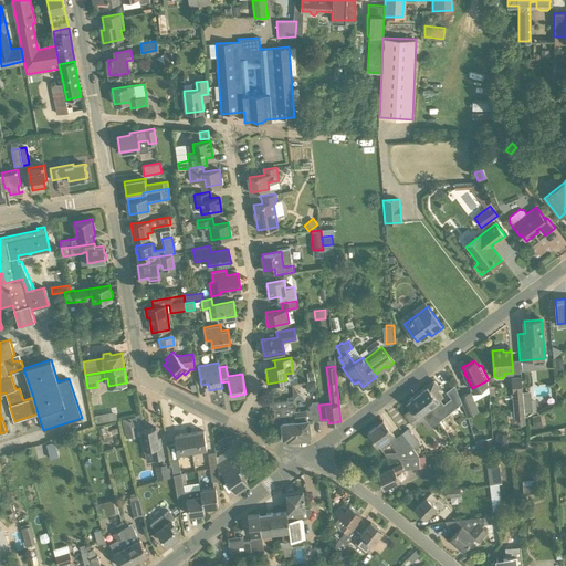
[(523,402),(521,377),(511,378),(512,392),(510,392),(511,397),(512,397),(514,418),(520,417),(521,423),(524,423),(524,417),(523,402)]
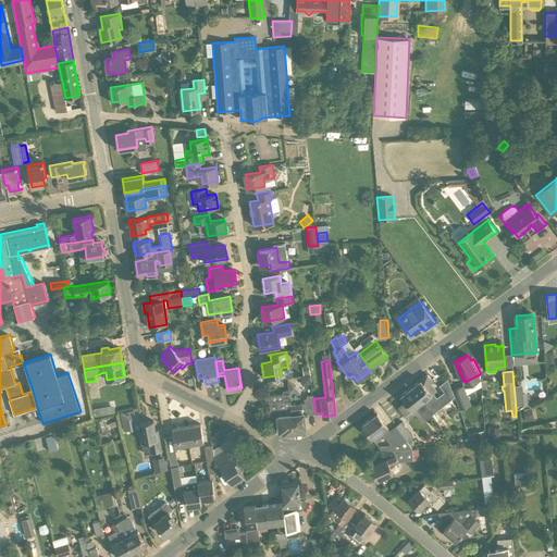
[(300,385),(311,383),(310,374),(299,376),(300,385)]
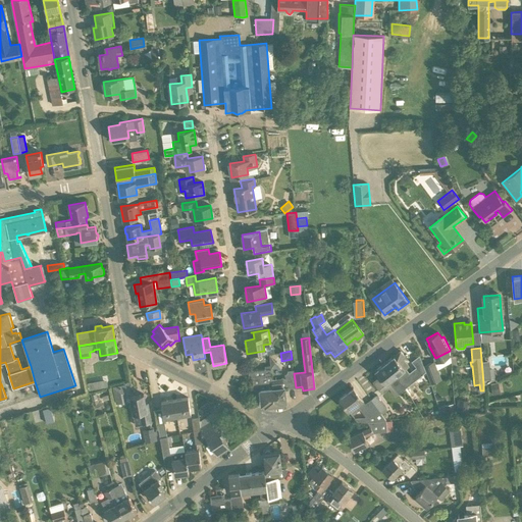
[(384,363),(405,388),(410,396),(419,388),(413,381),(411,383),(402,371),(406,367),(409,366),(404,359),(406,357),(401,351),(384,363)]
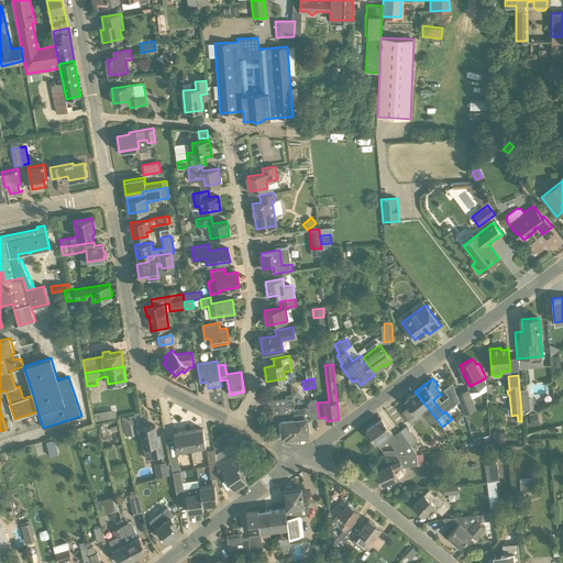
[(442,401),(438,396),(433,400),(443,414),(445,411),(460,400),(452,384),(444,390),(449,396),(442,401)]
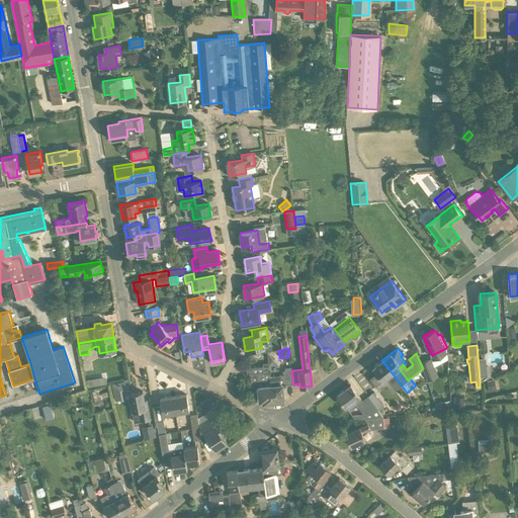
[(430,358),(421,362),(428,380),(437,376),(430,358)]
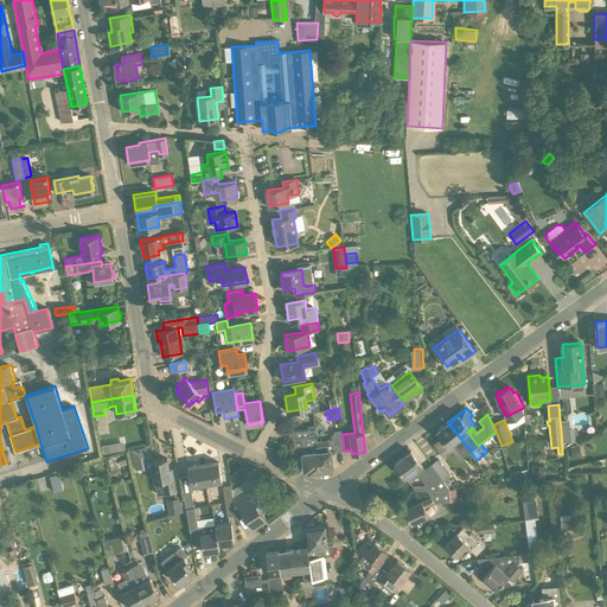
[(464,458),(471,452),(447,422),(436,430),(442,438),(434,443),(441,452),(449,446),(454,453),(458,449),(464,458)]
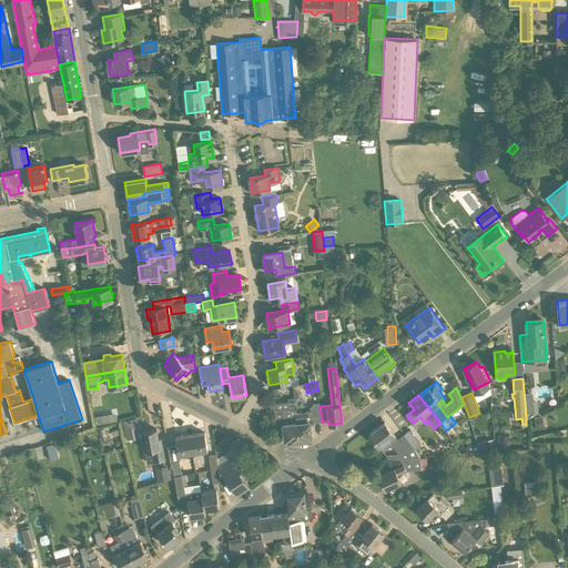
[(282,419),(284,437),(285,439),(288,439),(288,442),(298,440),(293,398),(288,398),(290,409),(282,411),(282,419)]
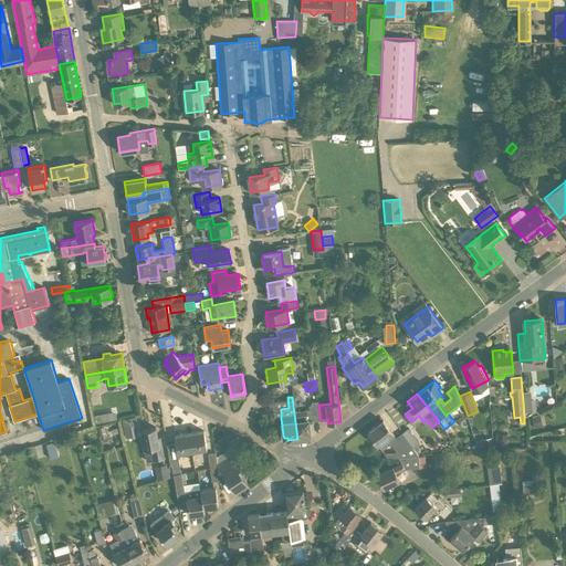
[(293,397),(292,397),(297,439),(307,438),(306,436),(311,435),(308,419),(313,419),(314,421),(321,420),(318,405),(317,400),(312,401),(312,404),(311,404),(311,406),(308,407),(310,410),(300,411),(295,411),(294,400),(293,397)]
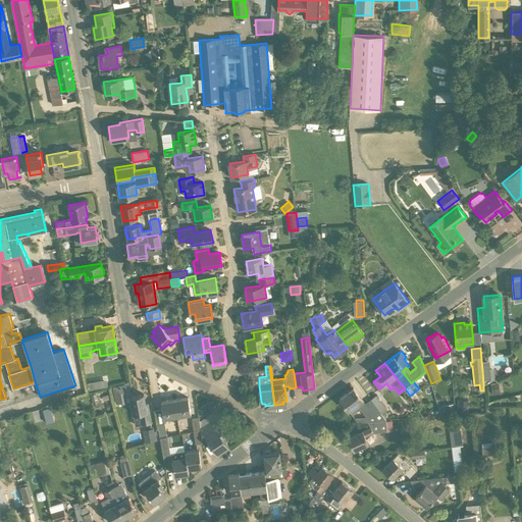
[(494,371),(482,371),(483,384),(496,378),(494,371)]
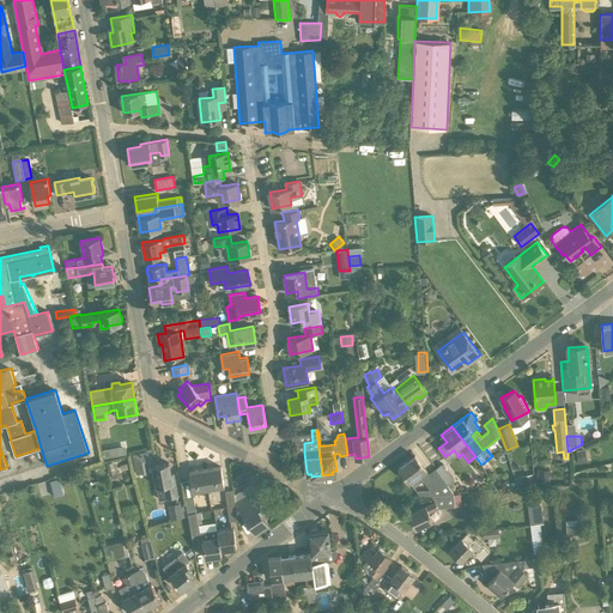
[(115,455),(127,453),(126,444),(114,447),(115,455)]
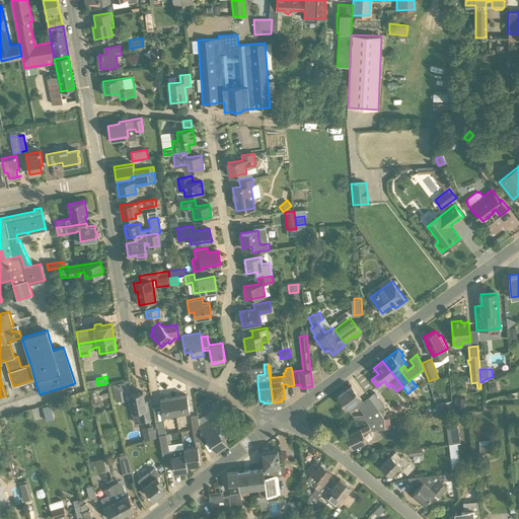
[(117,400),(122,399),(120,389),(126,388),(125,382),(114,384),(117,400)]
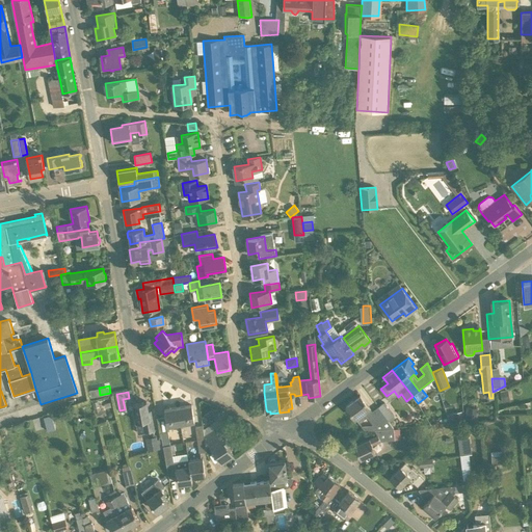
[(364,411),(370,421),(376,416),(386,429),(393,428),(388,420),(377,407),(372,411),(370,409),(371,409),(360,395),(346,406),(355,418),(364,411)]
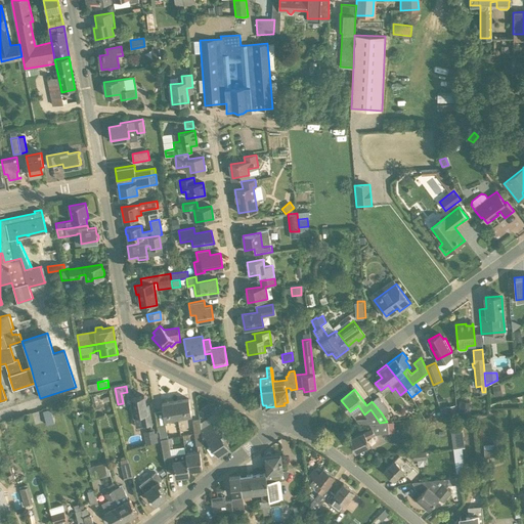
[(151,424),(148,404),(146,405),(144,395),(131,398),(134,415),(140,413),(142,426),(151,424)]
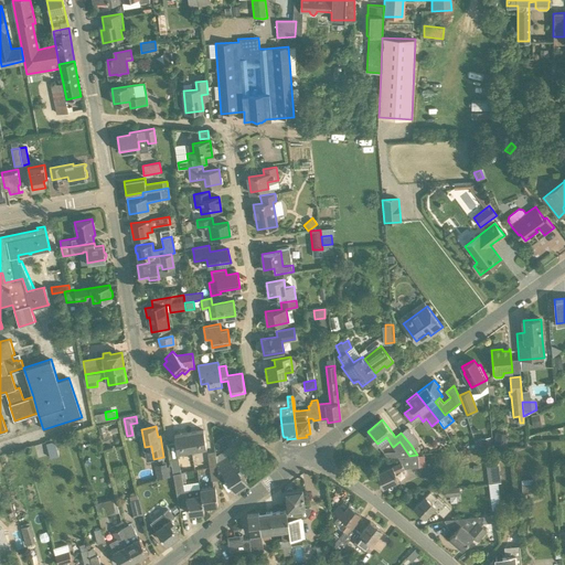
[(401,433),(412,446),(418,441),(407,427),(401,433)]
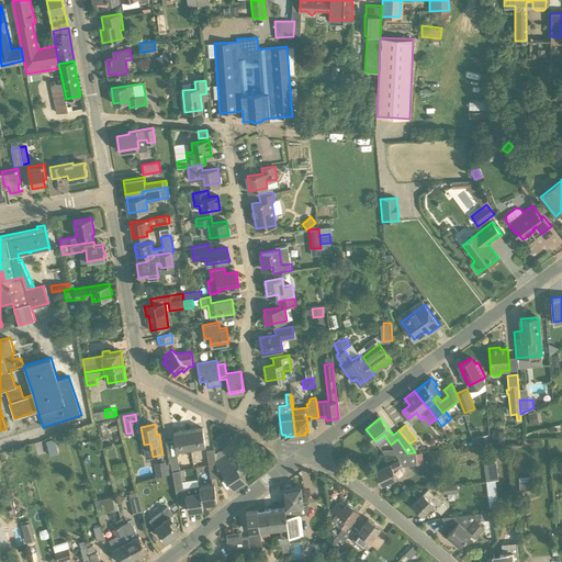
[(188,430),(191,448),(205,446),(202,428),(188,430)]
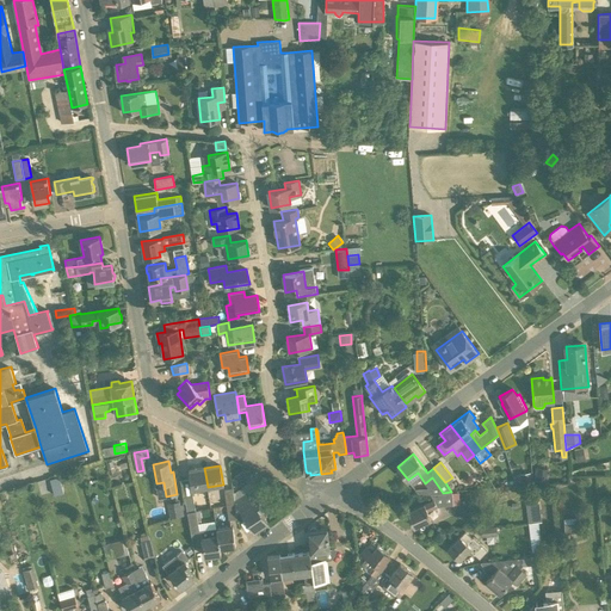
[(548,481),(549,469),(536,467),(534,480),(536,480),(545,481),(548,481)]
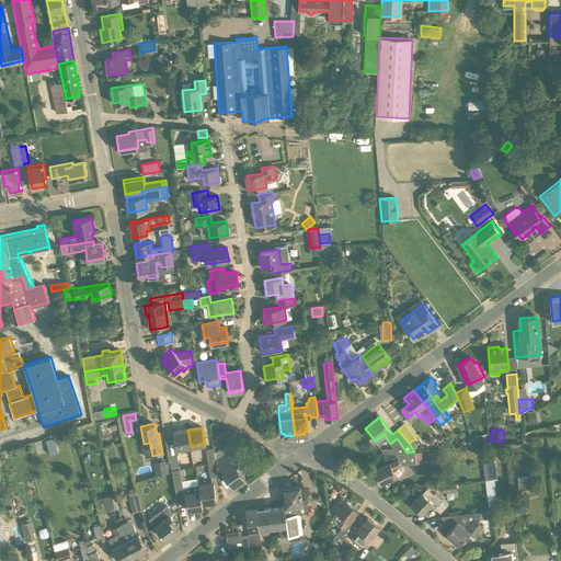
[(173,432),(174,441),(176,449),(191,447),(187,430),(173,432)]
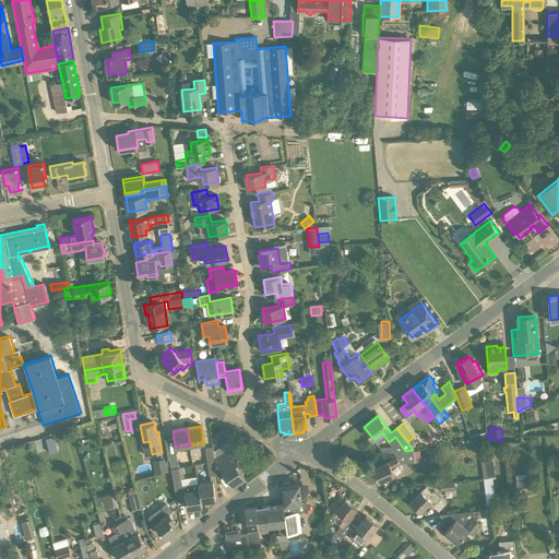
[(214,437),(218,443),(224,440),(219,433),(214,437)]
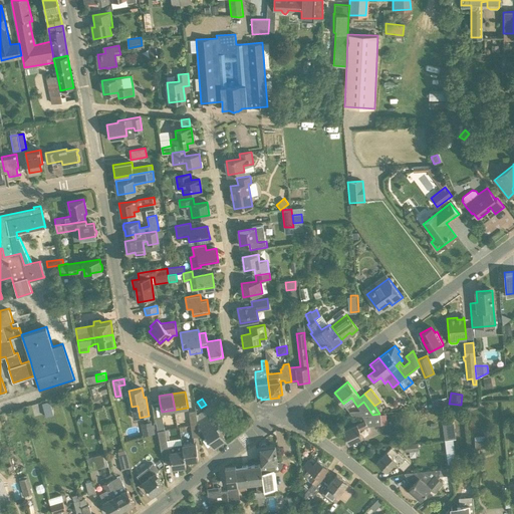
[(52,400),(31,405),(34,417),(46,413),(47,416),(55,414),(52,400)]
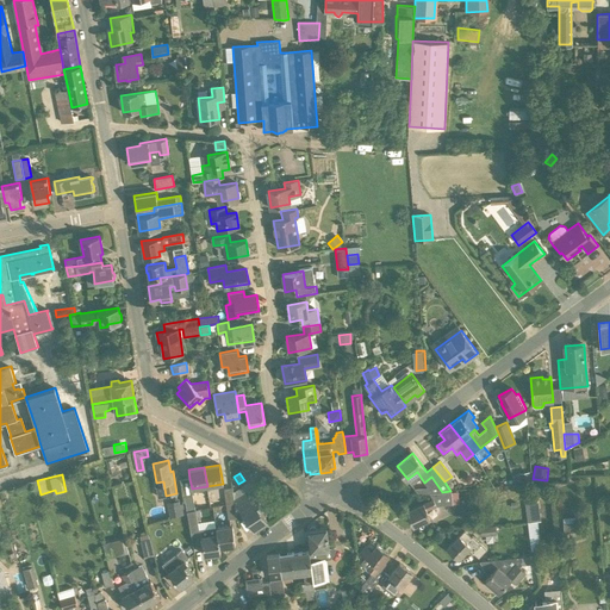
[(244,486),(243,485),(234,492),(236,512),(240,509),(254,530),(267,521),(260,510),(263,508),(256,498),(259,497),(249,483),(244,486)]
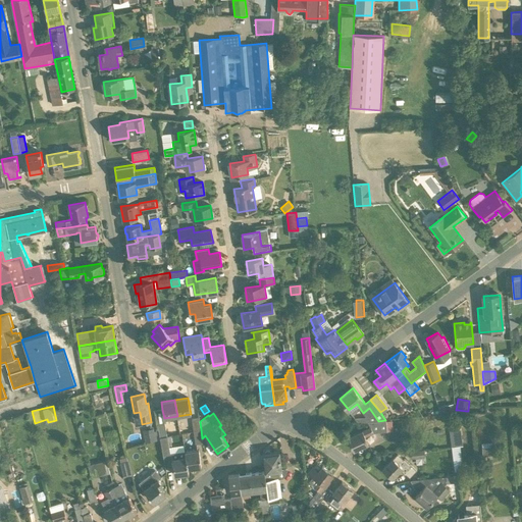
[(192,419),(194,432),(201,430),(199,418),(192,419)]
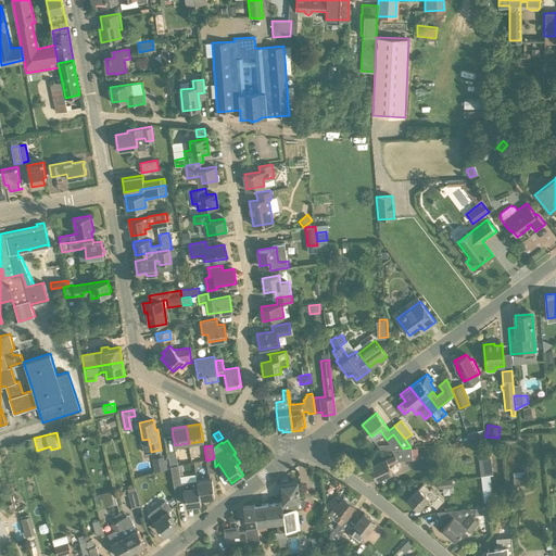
[(397,460),(412,459),(411,447),(403,449),(394,450),(391,450),(394,455),(370,466),(377,479),(392,472),(389,465),(397,460)]
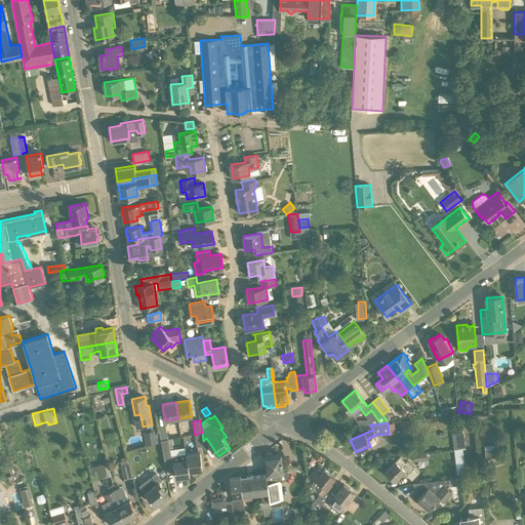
[(165,426),(158,428),(161,440),(168,439),(165,426)]
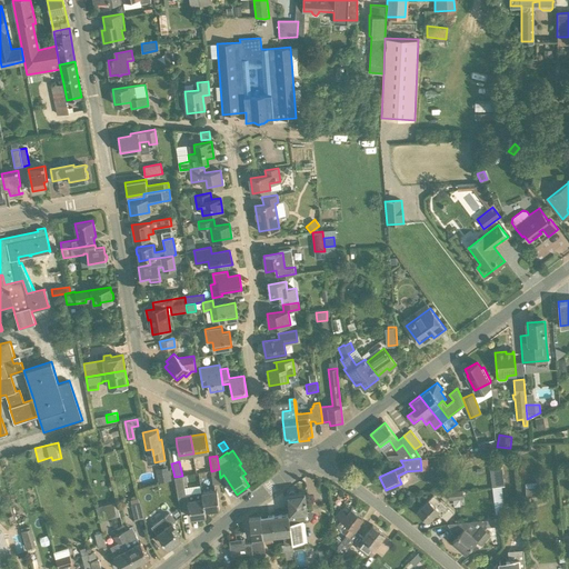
[(265,462),(255,469),(259,476),(269,469),(265,462)]
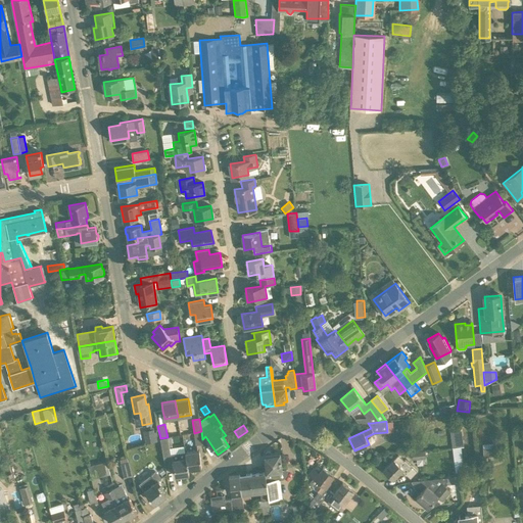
[(153,429),(145,431),(147,442),(159,440),(157,432),(154,432),(153,429)]
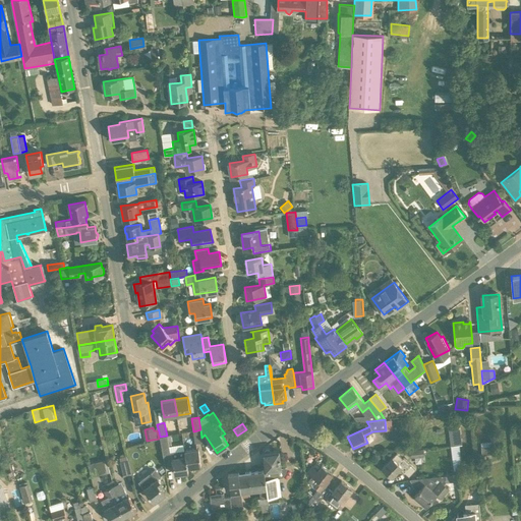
[(462,445),(460,427),(449,429),(451,446),(459,445),(462,445)]
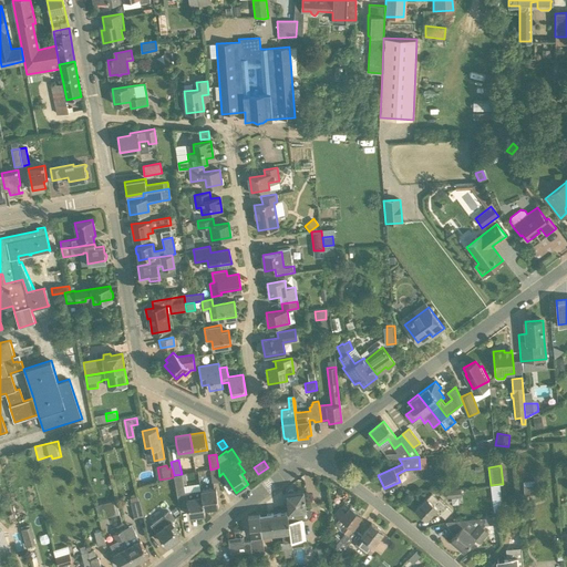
[(219,481),(218,467),(210,470),(212,483),(219,481)]
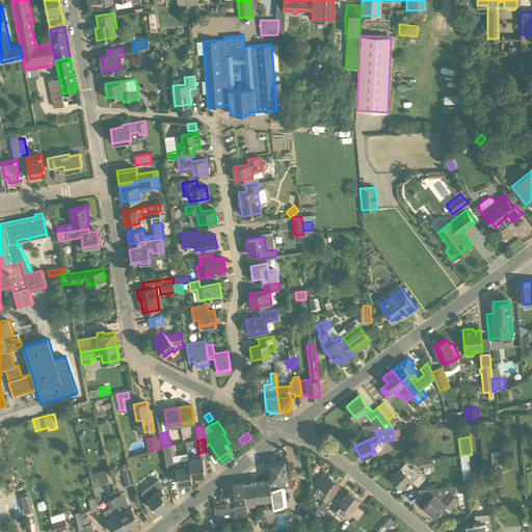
[(170,445),(163,446),(166,463),(174,462),(173,455),(173,453),(170,445)]
